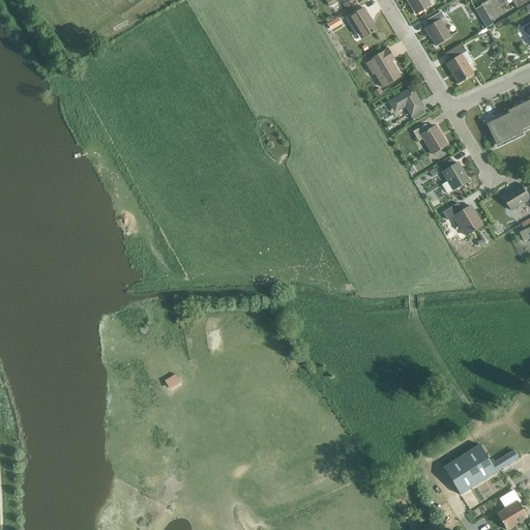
[(406,0),(415,15),(430,5),(427,0),(406,0)]
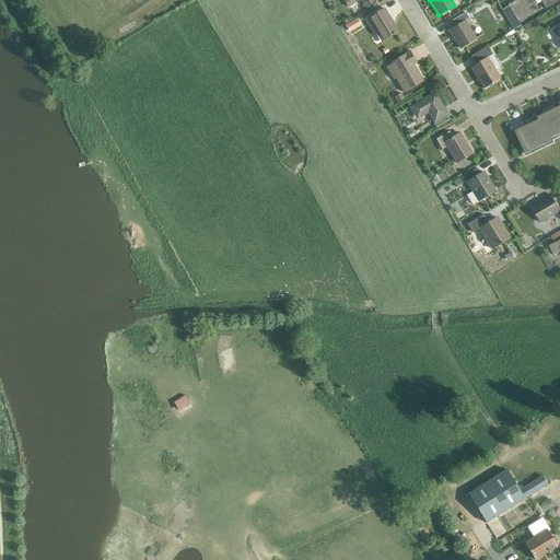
[(485,0),(473,8),(476,12),(488,4),(485,0)]
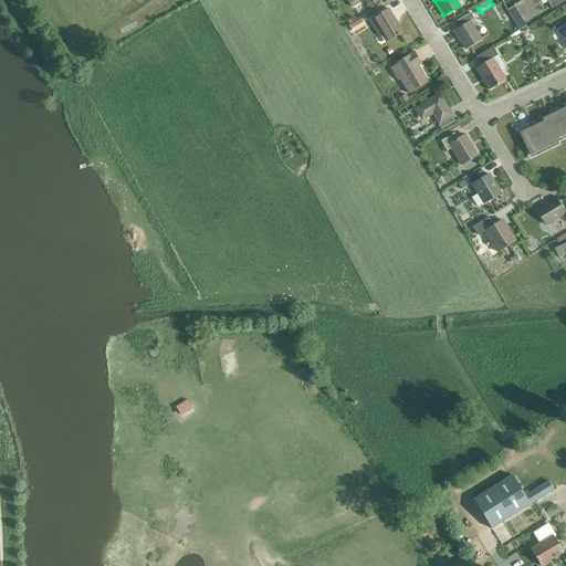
[(513,6),(506,10),(519,31),(526,27),(513,6)]
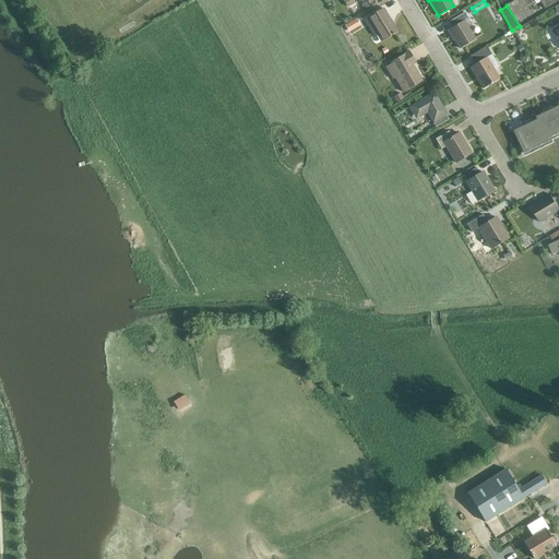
[(382,42),(397,32),(383,9),(367,18),(382,42)]
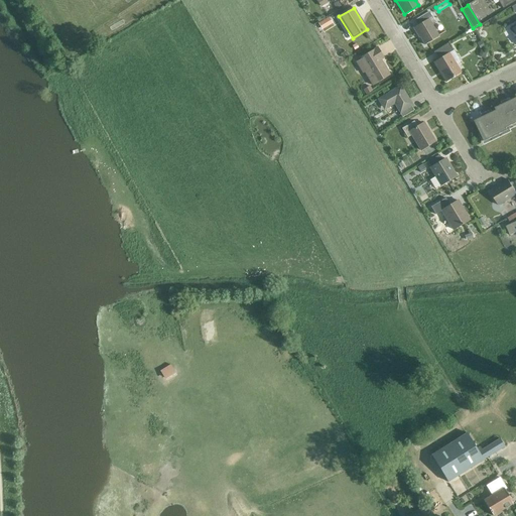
[(458,8),(453,11),(457,17),(461,15),(458,8)]
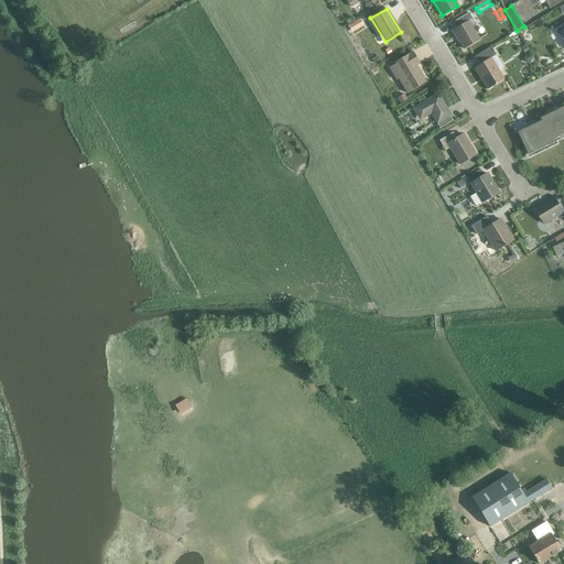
[(456,36),(462,44),(464,50),(479,40),(472,28),(476,25),(468,12),(452,23),(455,29),(452,31),(455,38),(456,36)]
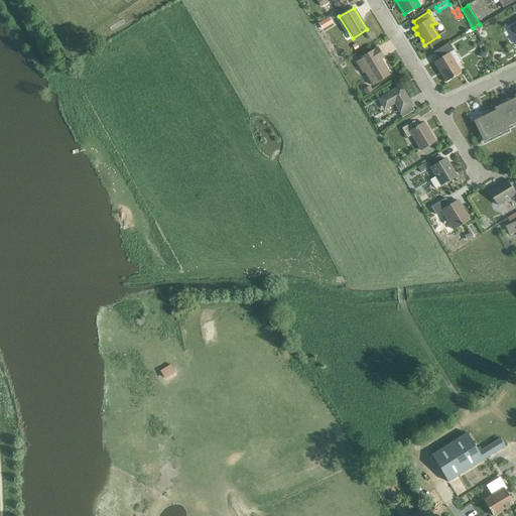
[(329,18),(318,24),(323,29),(332,23),(329,18)]
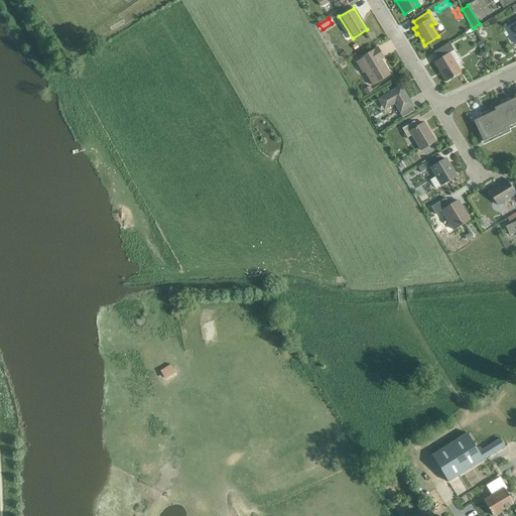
[(433,62),(445,82),(461,73),(448,53),(453,50),(448,43),(433,52),(437,59),(433,62)]
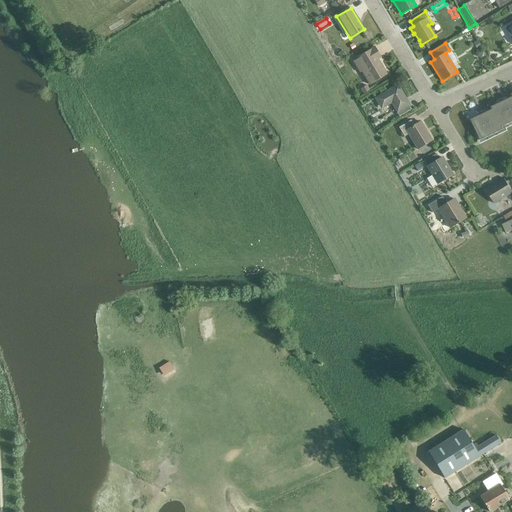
[(358,59),(353,62),(357,69),(360,73),(361,72),(369,85),(372,83),(386,75),(377,59),(381,57),(374,47),(357,58),(358,59)]
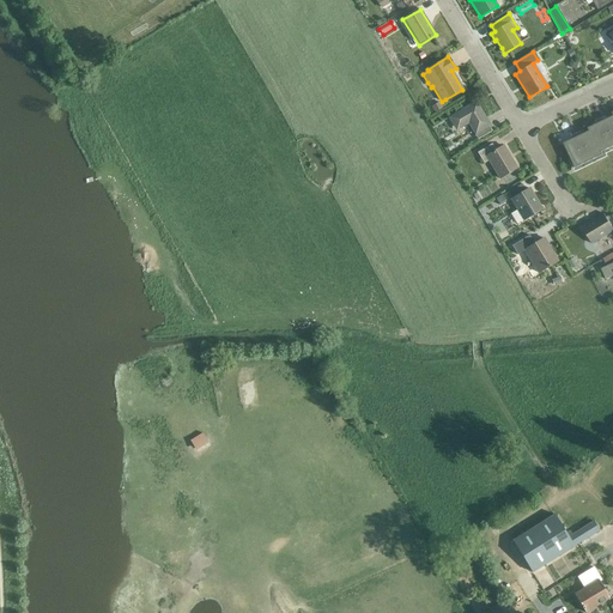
[(465,110),(451,119),(456,128),(467,122),(471,127),(478,139),(491,131),(487,125),(484,119),(486,119),(478,105),(475,107),(473,103),(463,109),(465,110)]
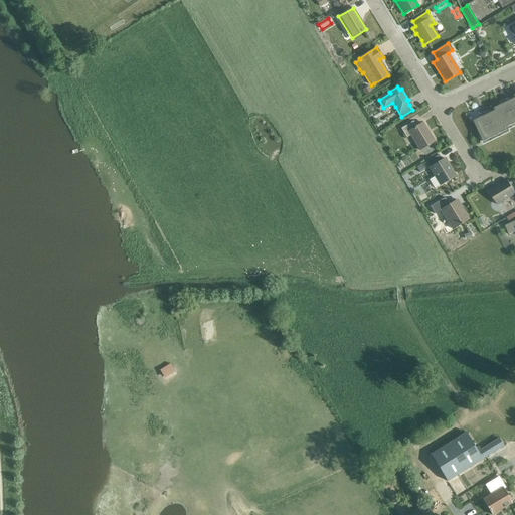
[(367,88),(361,92),(364,97),(370,93),(367,88)]
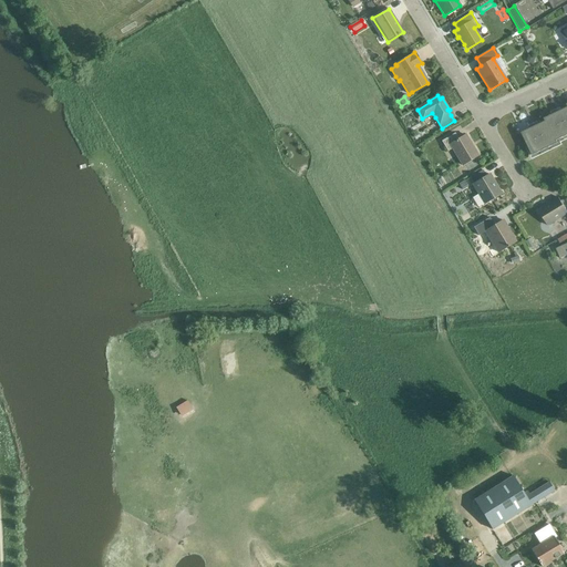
[(566,106),(556,113),(566,134),(566,106)]
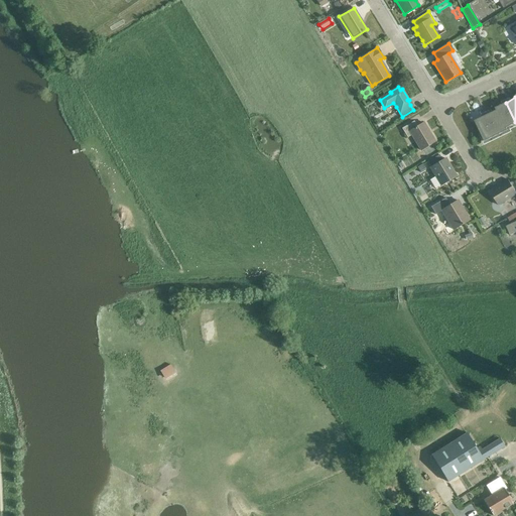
[(515,123),(515,122),(506,103),(495,108),(496,110),(497,110),(505,128),(506,128),(515,123)]
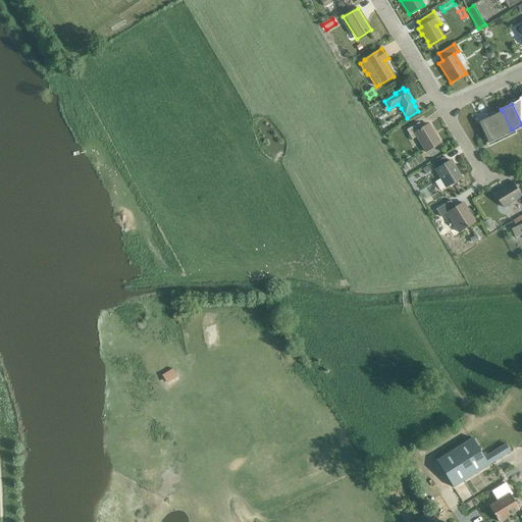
[(502,111),(491,116),(502,138),(513,132),(512,129),(511,129),(503,111),(502,111)]
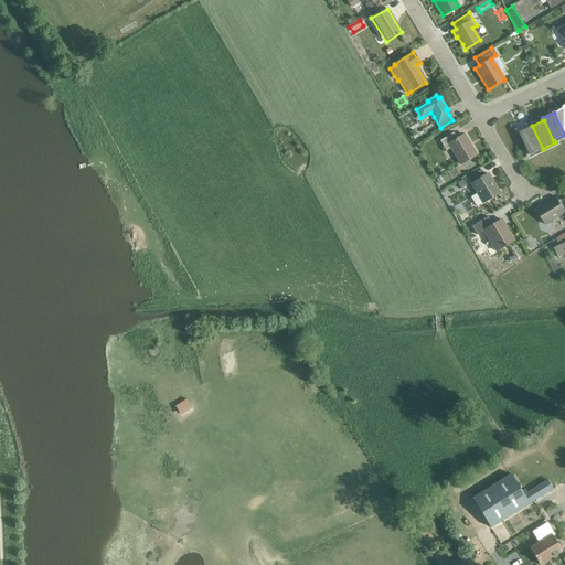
[(543,149),(532,126),(520,132),(531,155),(543,149)]
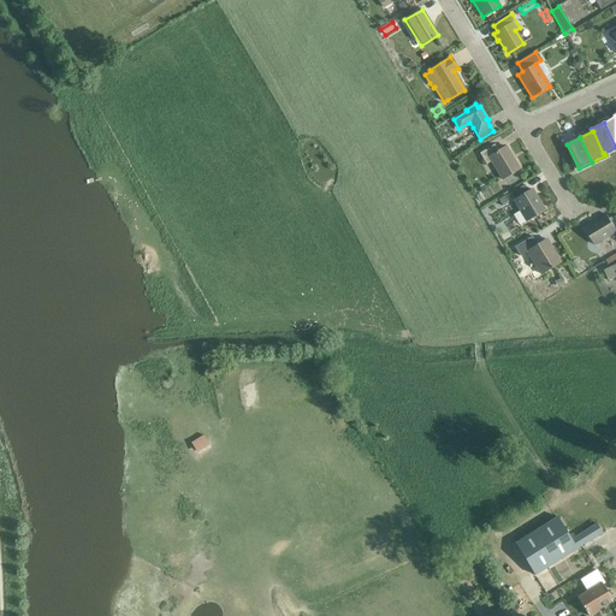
[(502,179),(519,169),(505,146),(498,150),(495,144),(479,153),(486,164),(491,160),(502,179)]
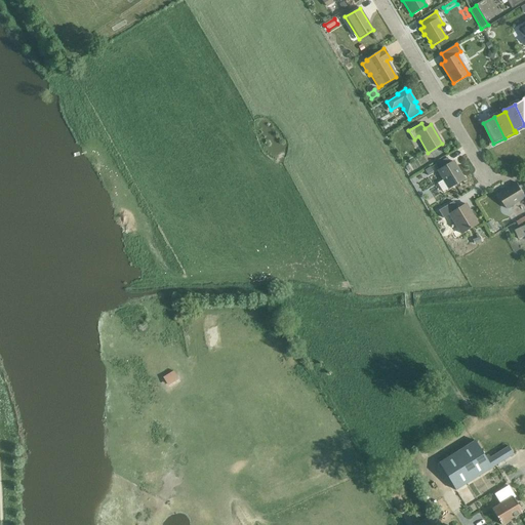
[(447,157),(435,164),(443,179),(437,184),(442,192),(463,178),(453,161),(450,163),(447,157)]
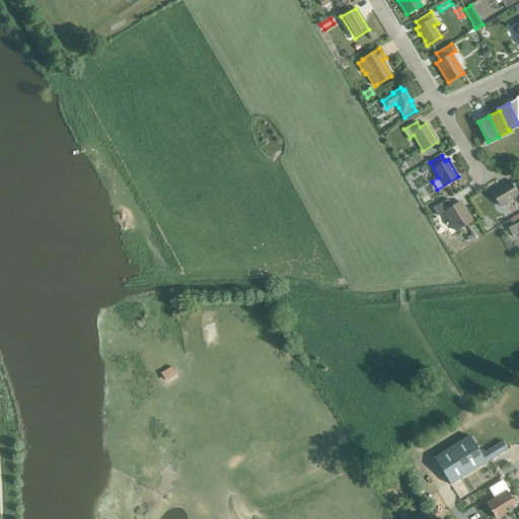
[(425,164),(420,167),(423,173),(429,169),(425,164)]
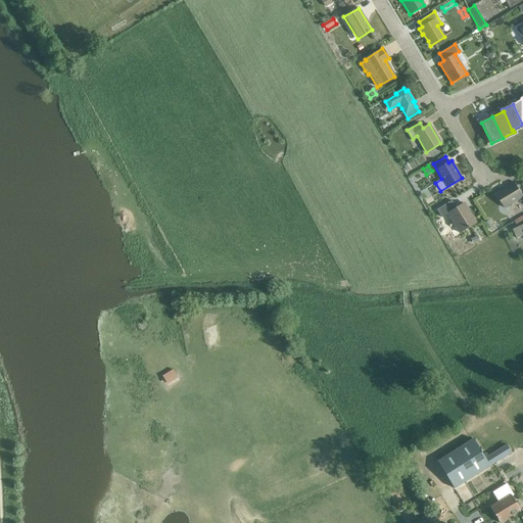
[(496,195),(505,208),(522,196),(522,195),(515,182),(509,186),(510,187),(496,195)]
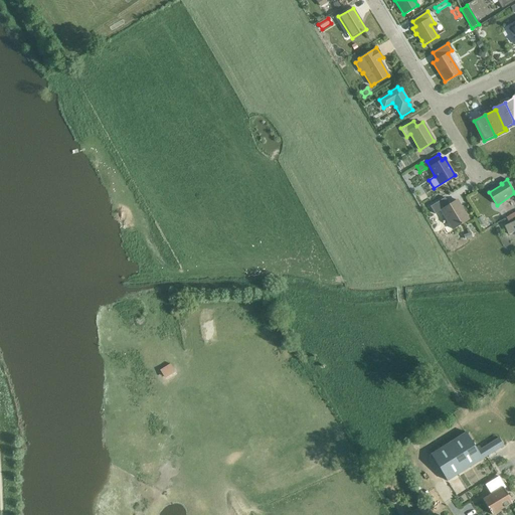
[(441,210),(448,221),(444,224),(443,226),(446,230),(448,231),(452,228),(452,229),(469,219),(457,200),(449,205),(445,197),(430,206),(435,214),(441,210)]
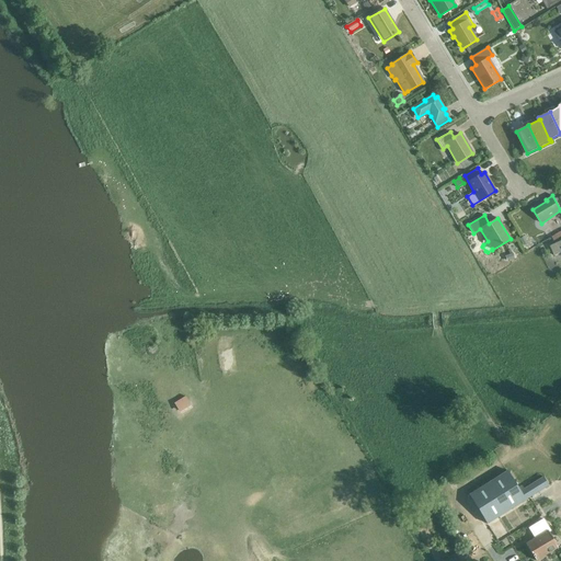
[(560,240),(550,247),(554,255),(560,252),(560,240)]
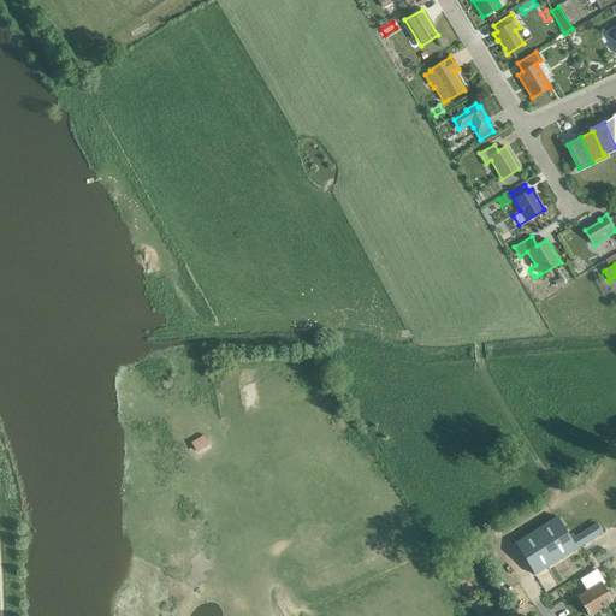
[(202,436),(191,442),(196,451),(208,444),(202,436)]
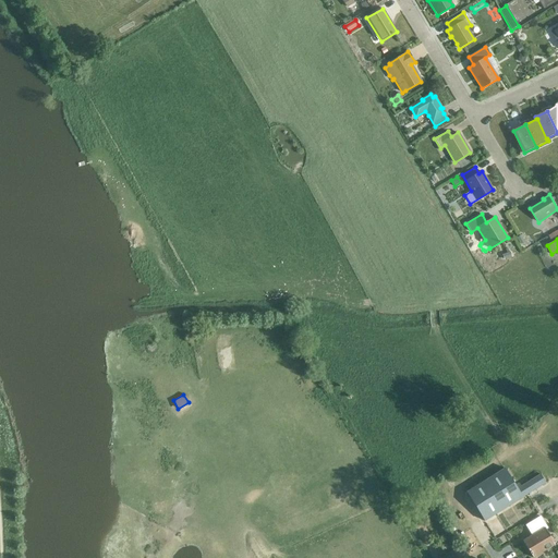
[(484,521),(545,483),(540,475),(521,487),(519,484),(516,486),(505,468),(466,492),(484,521)]
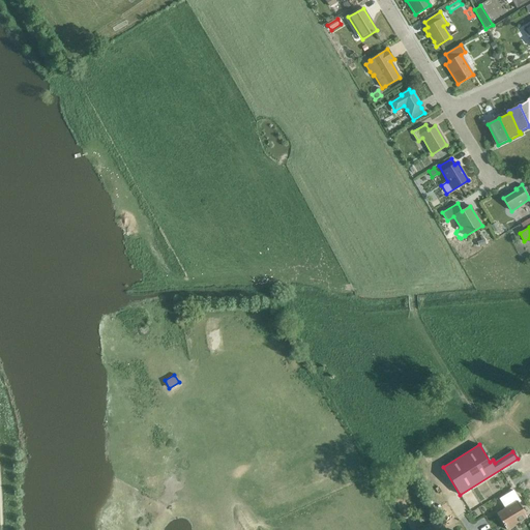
[(504,509),(496,513),(505,529),(526,517),(518,503),(520,502),(512,491),(498,499),(504,509)]
